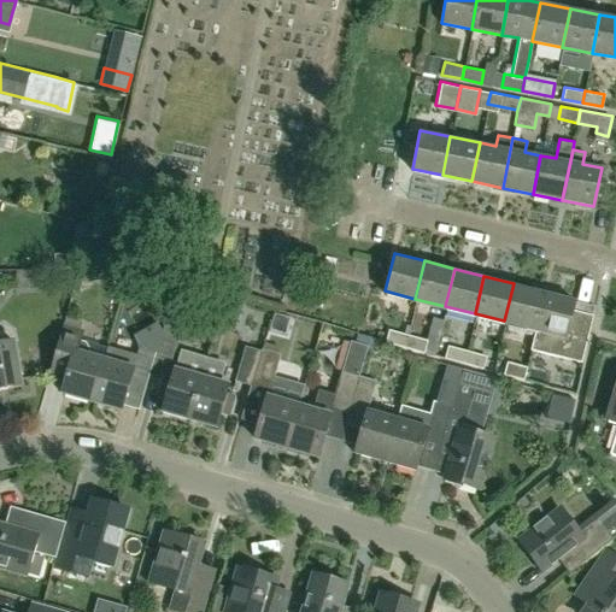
[(534,328),(544,290),(514,283),(504,321),(534,328)]
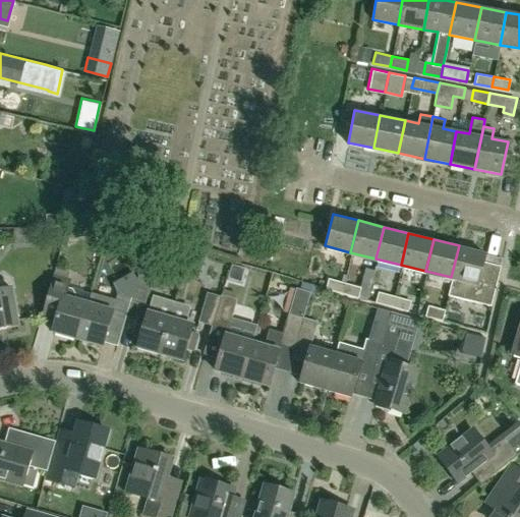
[(484,252),(459,245),(451,277),(447,293),(489,304),(500,265),(482,261),(484,252)]
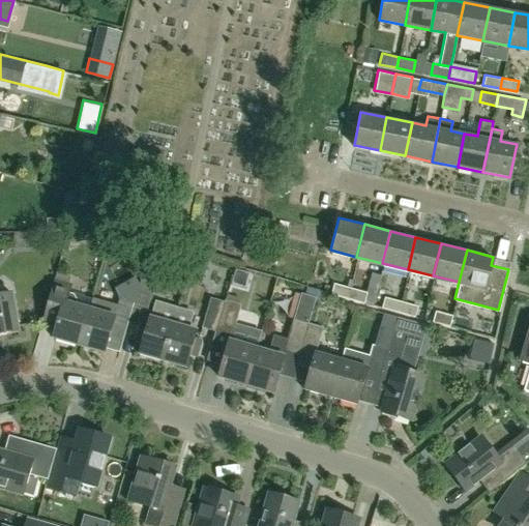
[(140,275),(133,301),(131,305),(146,310),(154,280),(140,275)]
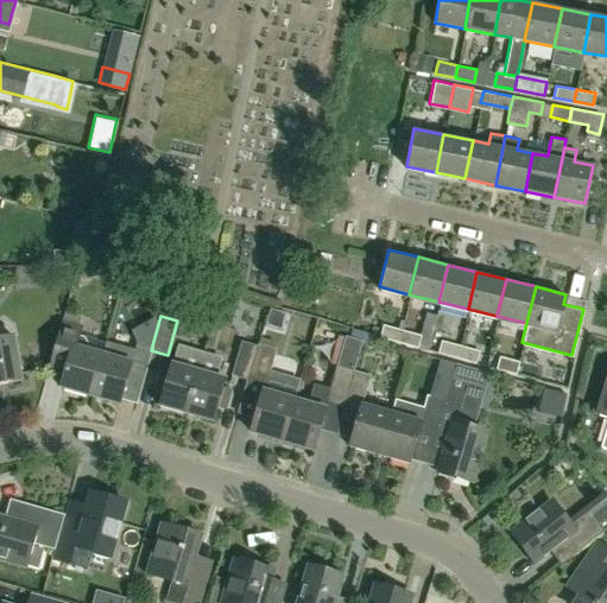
[(88,393),(100,353),(86,349),(87,344),(82,337),(74,334),(77,324),(61,319),(51,353),(46,372),(61,376),(58,385),(88,393)]
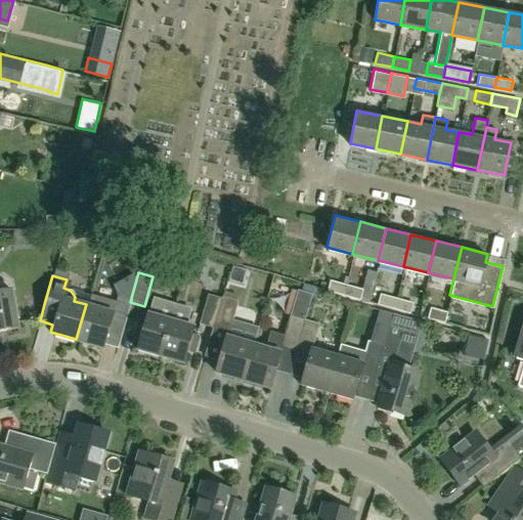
[(328,289),(343,293),(345,283),(330,278),(328,289)]
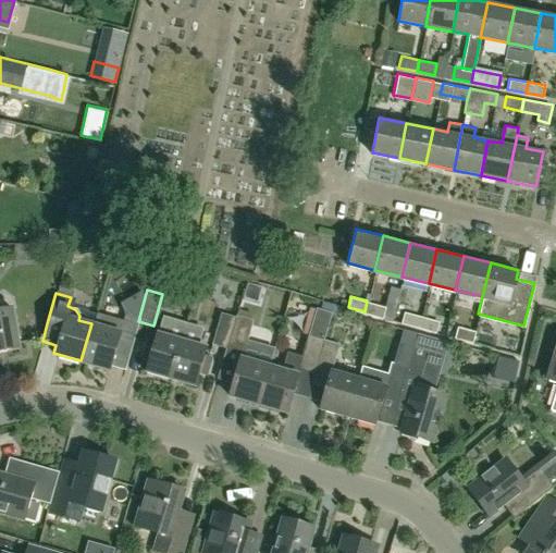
[(367,300),(365,311),(383,316),(385,305),(367,300)]
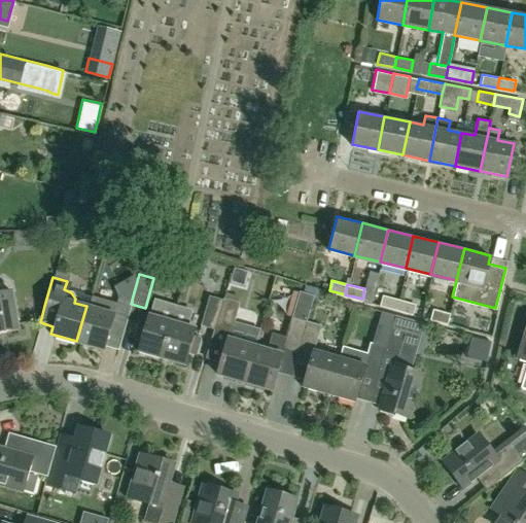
[(0,329),(18,327),(10,289),(0,290),(0,329)]
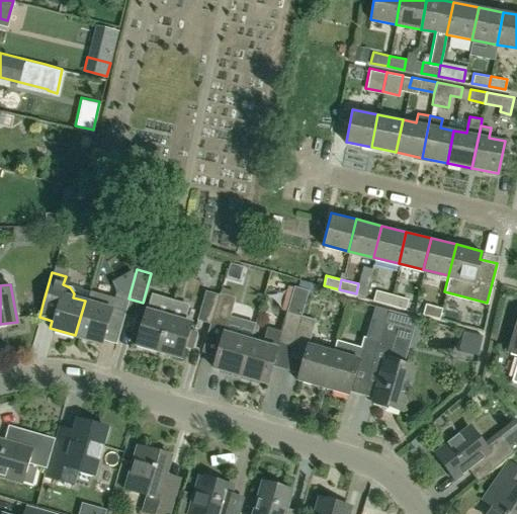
[(286,310),(300,314),(308,288),(293,284),(286,310)]
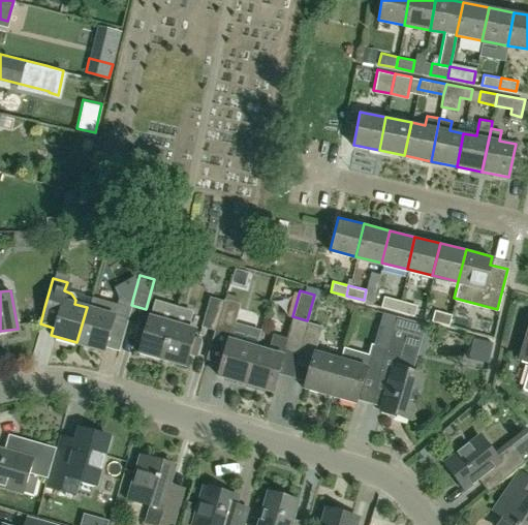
[(215,329),(223,299),(210,295),(202,325),(215,329)]
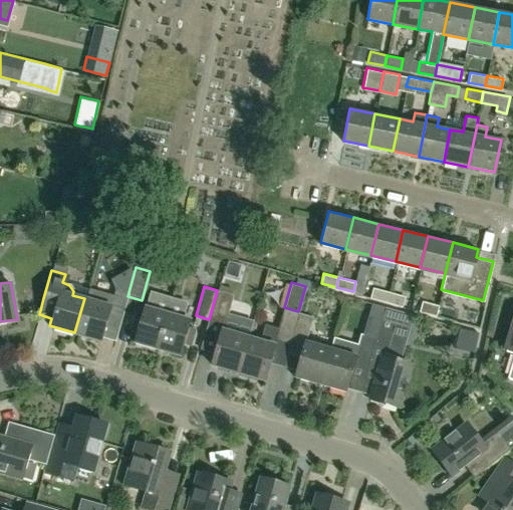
[(370,296),(386,300),(388,290),(373,286),(370,296)]
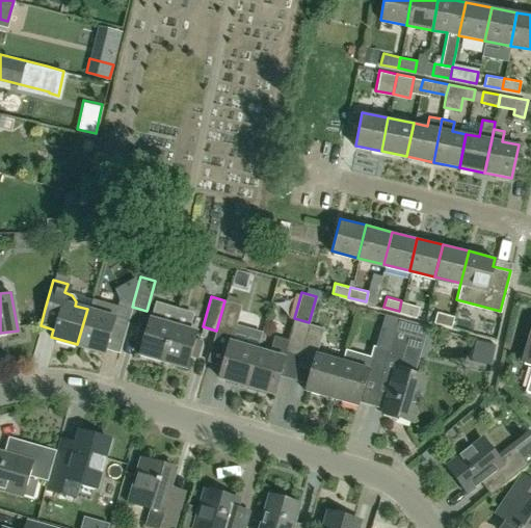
[(132,307),(133,302),(118,298),(116,305),(109,302),(103,306),(101,313),(87,309),(77,344),(104,351),(111,327),(125,332),(132,307)]
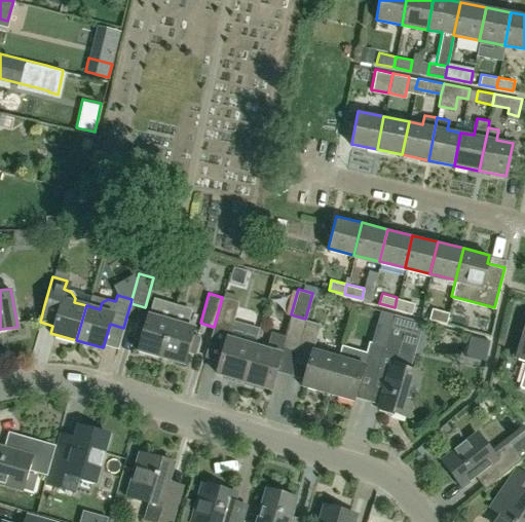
[(223,295),(222,297),(214,327),(229,332),(238,300),(223,295)]
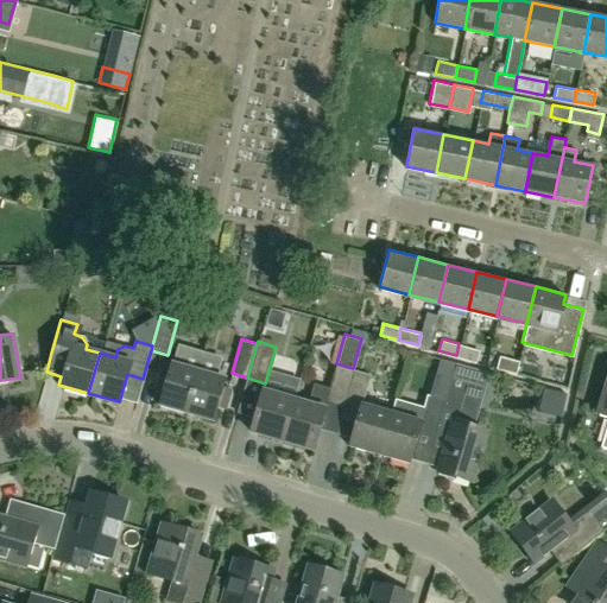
[(459,343),(456,355),(476,360),(479,349),(459,343)]
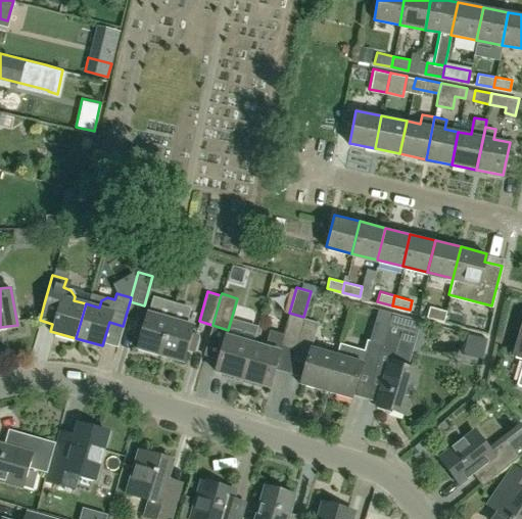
[(160,354),(177,302),(157,297),(153,299),(149,312),(148,312),(145,319),(139,317),(135,331),(142,333),(138,346),(160,354)]
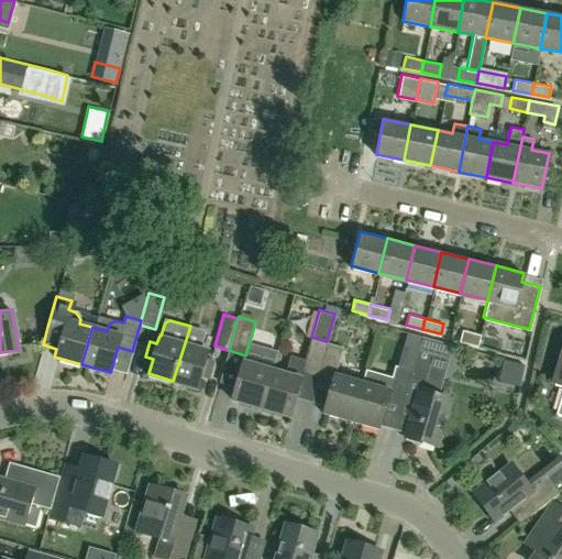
[(190,326),(173,381),(198,387),(202,373),(209,374),(213,360),(207,358),(209,350),(200,348),(205,330),(190,326)]
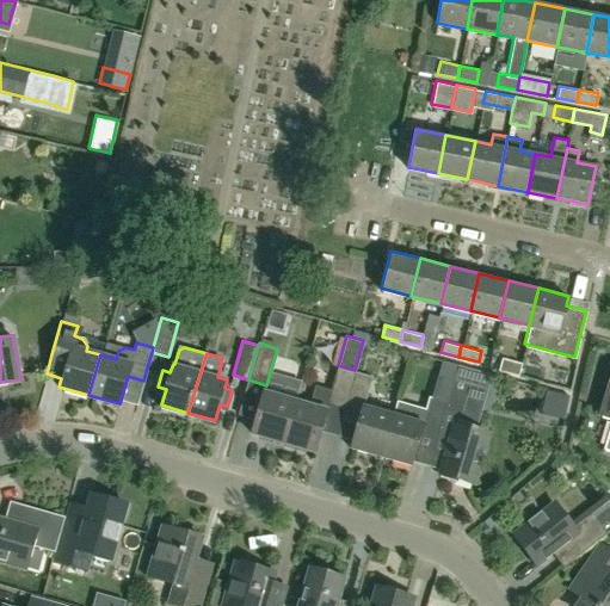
[(498,368),(517,372),(521,362),(500,356),(498,368)]
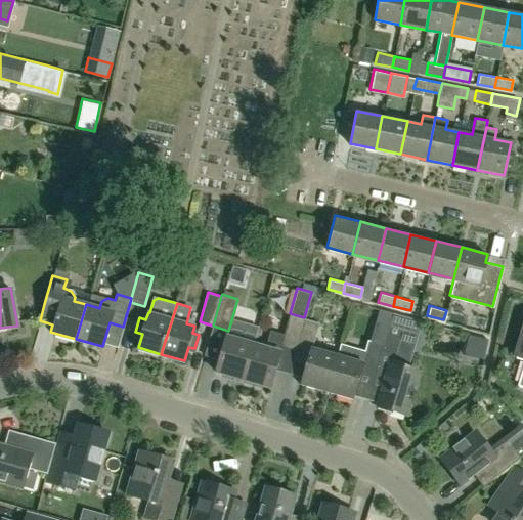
[(302,326),(304,317),(290,313),(284,334),(271,331),(266,347),(253,343),(243,378),(270,386),(281,344),(295,348),(302,326)]
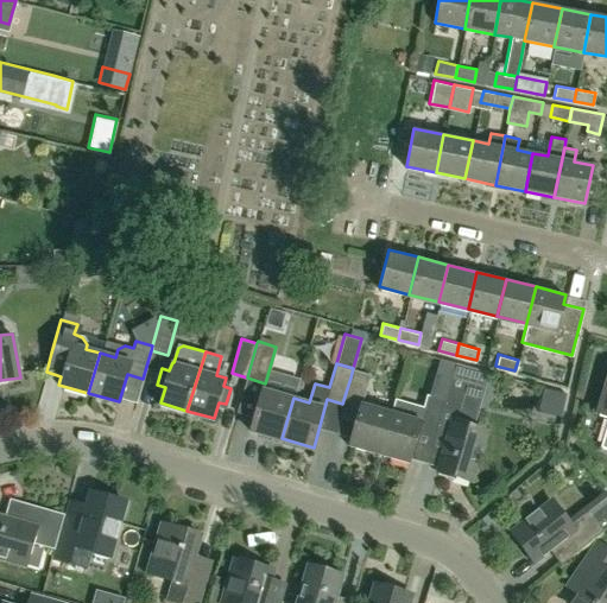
[(443,398),(435,427),(449,431),(438,470),(470,478),(485,429),(467,424),(481,373),(453,365),(443,398)]
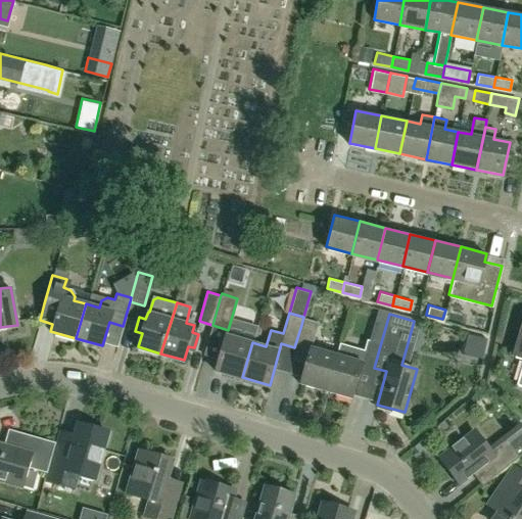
[(299,382),(325,389),(336,352),(311,345),(316,329),(301,325),(294,347),(291,362),(304,366),(299,382)]
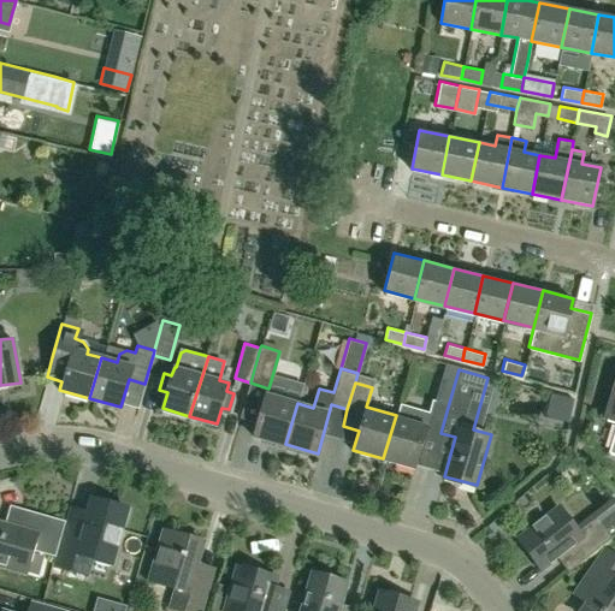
[(573,420),(578,396),(553,391),(548,415),(573,420)]
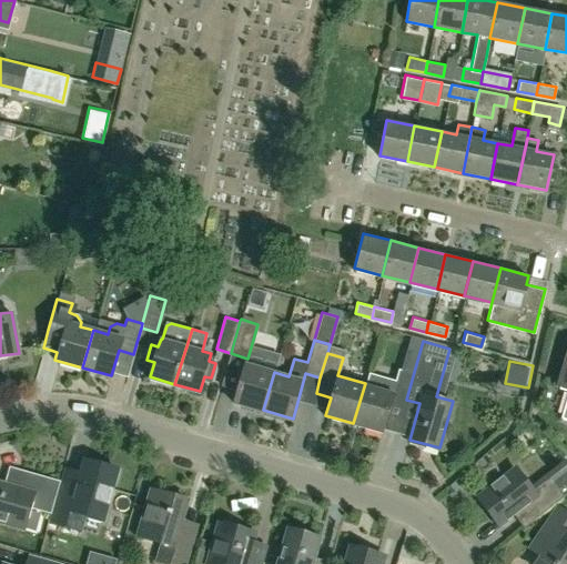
[(263,410),(274,372),(246,364),(235,402),(263,410)]
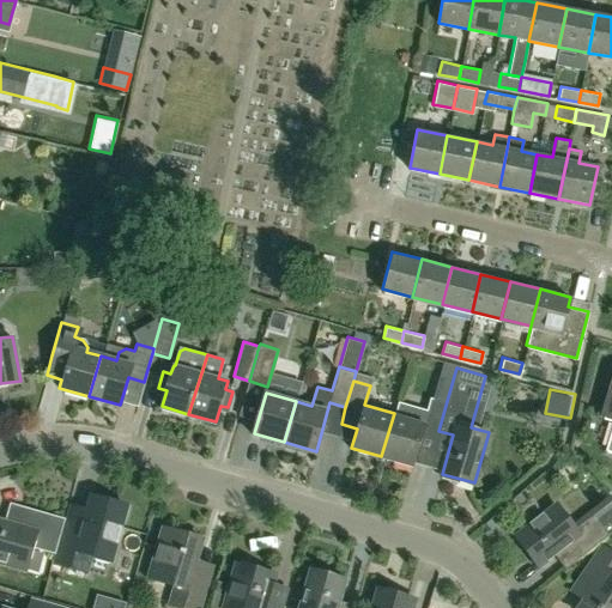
[(438,431),(447,401),(430,396),(425,414),(413,411),(411,419),(394,413),(381,456),(411,464),(420,433),(436,438),(438,431)]
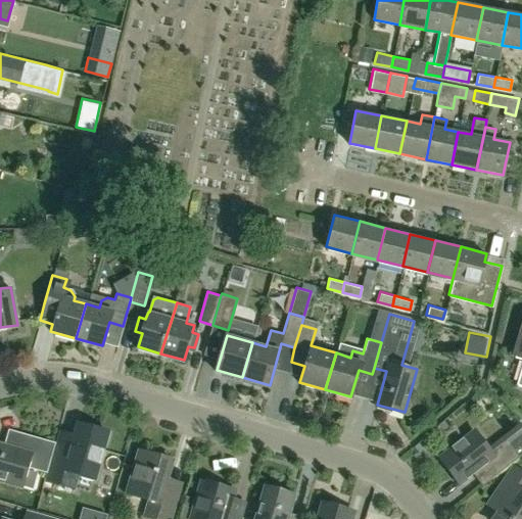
[(94,475),(106,431),(76,422),(67,453),(54,449),(45,479),(73,486),(78,470),(94,475)]
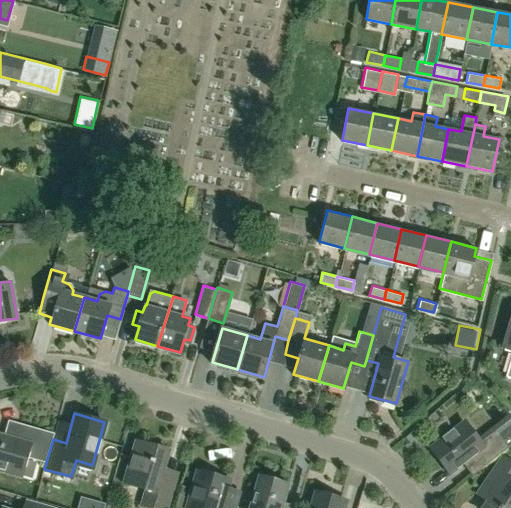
[(510,421),(497,432),(495,430),(481,441),(464,420),(430,447),(449,472),(474,453),(483,465),(510,443),(510,421)]
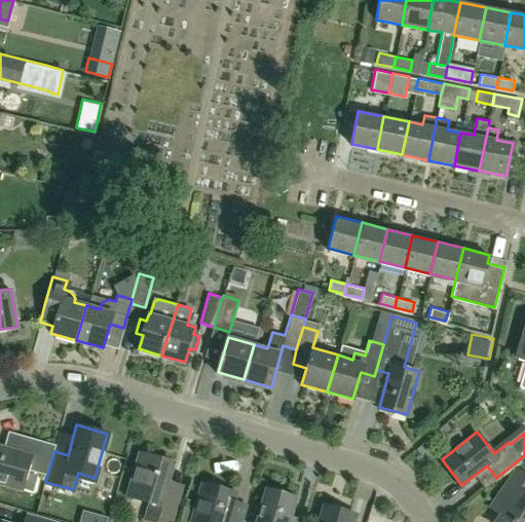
[(19,450),(0,445),(0,481),(21,488),(26,468),(46,474),(54,444),(23,435),(19,450)]
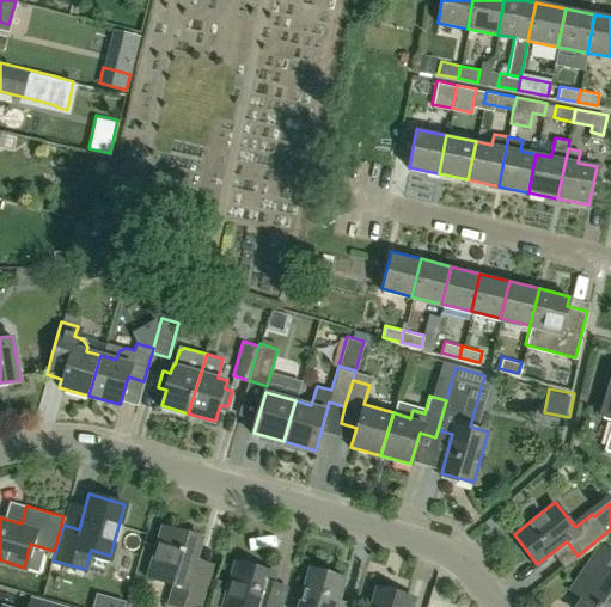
[(211,560),(195,556),(200,535),(163,525),(148,576),(173,583),(169,601),(189,606),(197,606),(207,575),(211,560)]
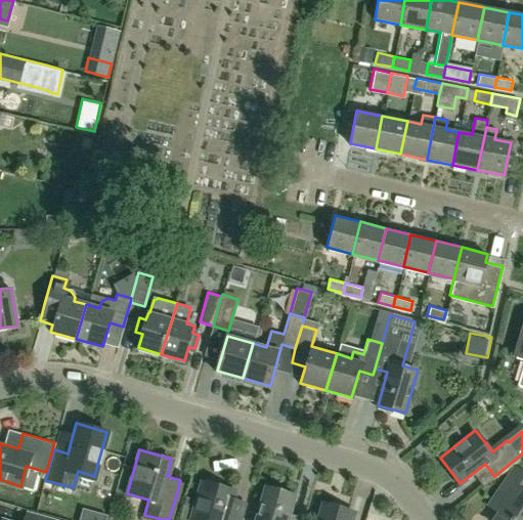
[(522,519),(522,472),(514,466),(498,488),(509,496),(498,512),(492,519),(522,519)]
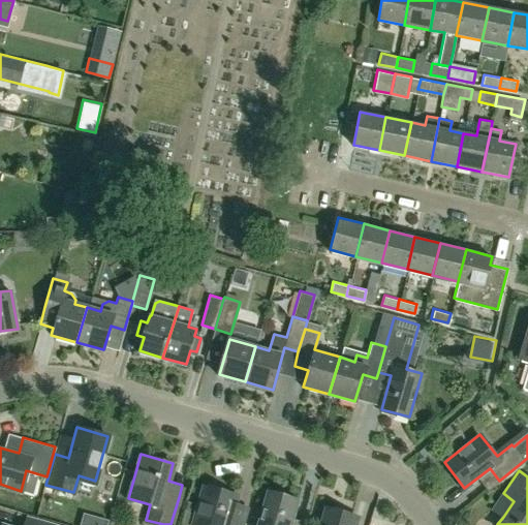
[(241,524),(247,506),(233,502),(236,495),(204,486),(191,524),(241,524)]
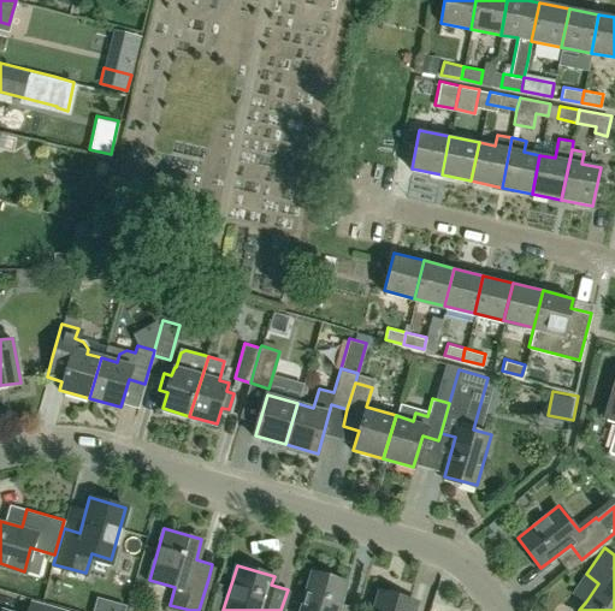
[(335,610),(344,581),(312,571),(300,610),(335,610)]
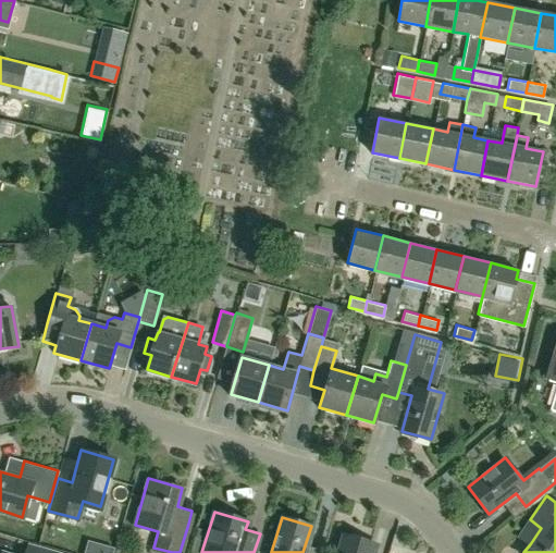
[(372,552),(375,544),(342,535),(336,552),(372,552)]
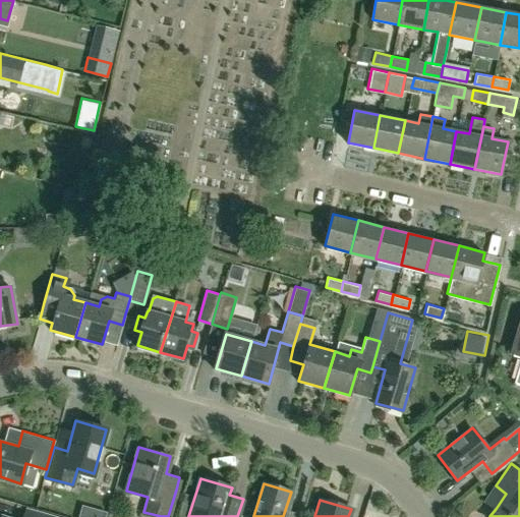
[(22,516),(4,516),(1,516),(0,516),(56,516),(25,508),(22,516)]
